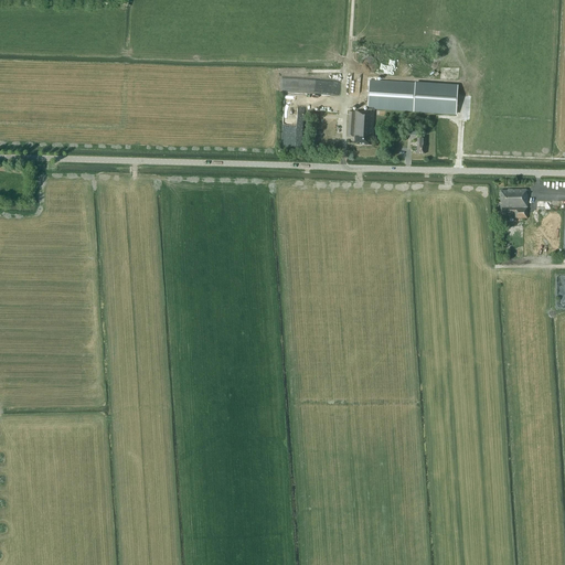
[(362,64),(362,65),(362,67),(362,68),(363,70),(364,71),(366,72),(368,73),(370,73),(371,73),(372,72),(374,72),(375,71),(376,68),(377,67),(377,65),(377,64),(377,63),(376,61),(376,60),(375,60),(374,59),(373,57),(371,57),(370,57),(369,57),(368,57),(366,57),(365,59),(364,60),(363,61),(362,62),(362,63),(362,64)]
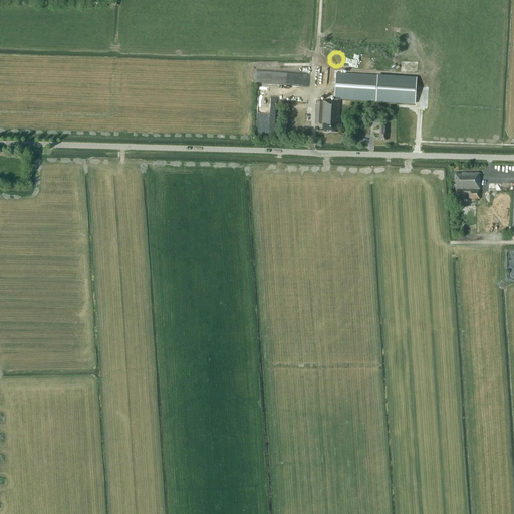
[(415,104),(417,78),(377,75),(377,76),(336,73),(334,101),(329,100),(329,101),(317,100),(316,123),(322,124),(321,127),(322,127),(322,132),(337,133),(337,125),(339,125),(340,99),(376,101),(415,104)]
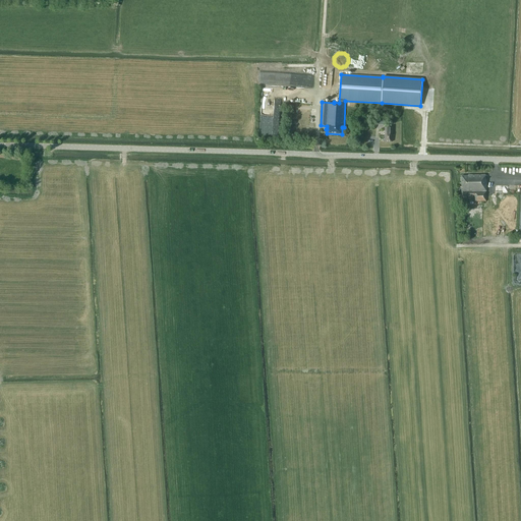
[(392,128),(385,128),(385,137),(384,137),(384,140),(385,141),(385,142),(392,142),(392,128)]
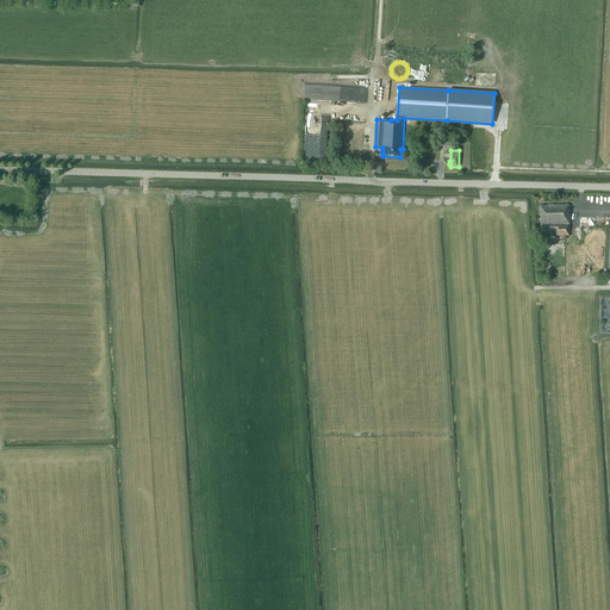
[(555,236),(570,236),(570,219),(570,211),(568,211),(568,205),(548,205),(548,206),(540,206),(540,219),(540,230),(555,230),(555,236)]
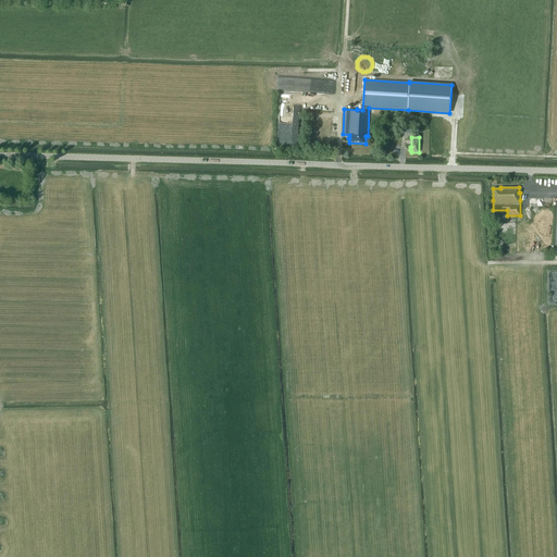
[(534,214),(534,215),(534,217),(534,219),(534,220),(535,223),(536,224),(537,225),(539,226),(540,226),(542,227),(543,227),(545,227),(546,227),(547,227),(549,226),(551,225),(552,224),(553,223),(554,220),(554,219),(554,217),(554,215),(554,214),(553,212),(552,211),(551,210),(549,209),(548,209),(546,208),(545,208),(543,208),(542,208),(541,208),(539,209),(537,210),(536,211),(535,212),(534,214)]
